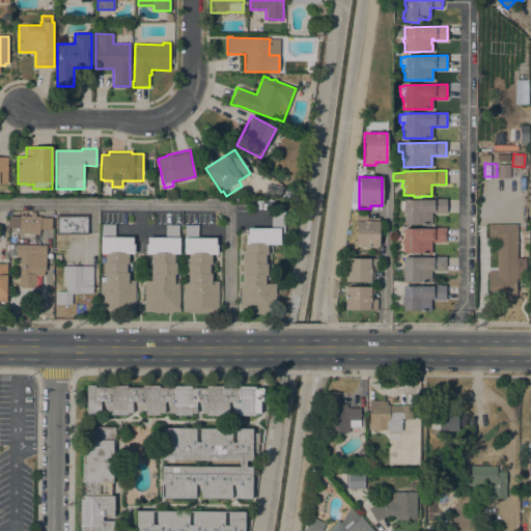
[(446,214),(430,214),(431,224),(403,225),(403,218),(401,215),(401,212),(403,210),(398,210),(398,201),(402,201),(402,200),(446,199),(446,214)]
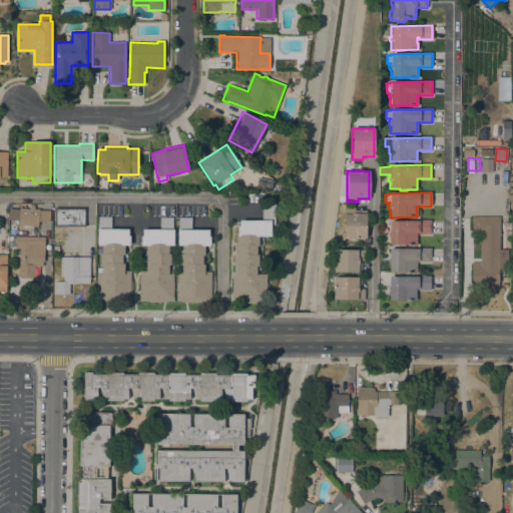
[(29,209),(30,205),(34,205),(34,209),(39,209),(39,210),(49,211),(49,222),(38,221),(38,225),(18,224),(18,208),(29,209)]
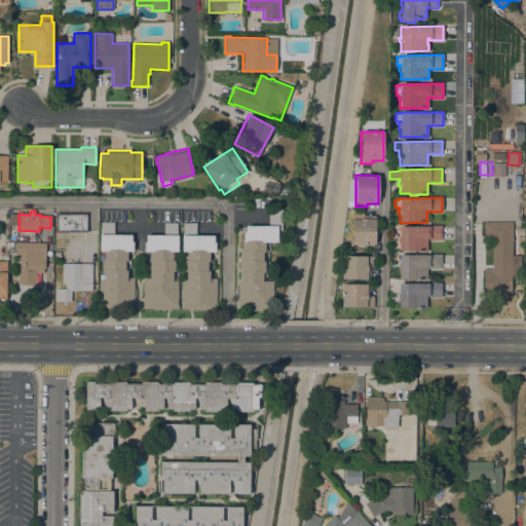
[(268,227),(268,211),(280,212),(280,242),(264,242),(264,252),(262,252),(262,282),(275,282),(275,310),(237,309),(238,279),(239,279),(239,241),(246,241),(246,227),(268,227)]
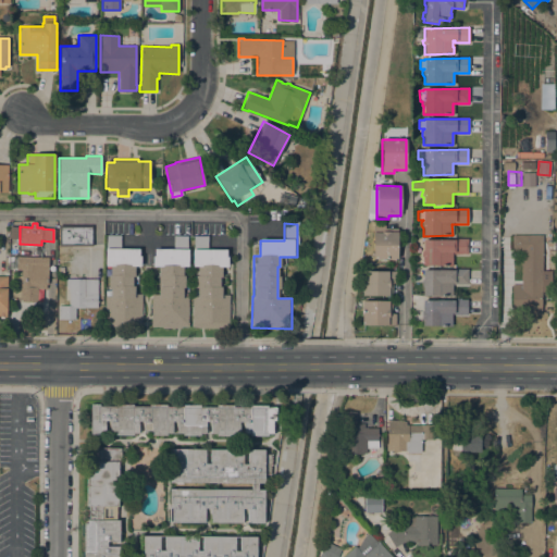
[(93,225),(93,247),(59,247),(59,225),(93,225)]
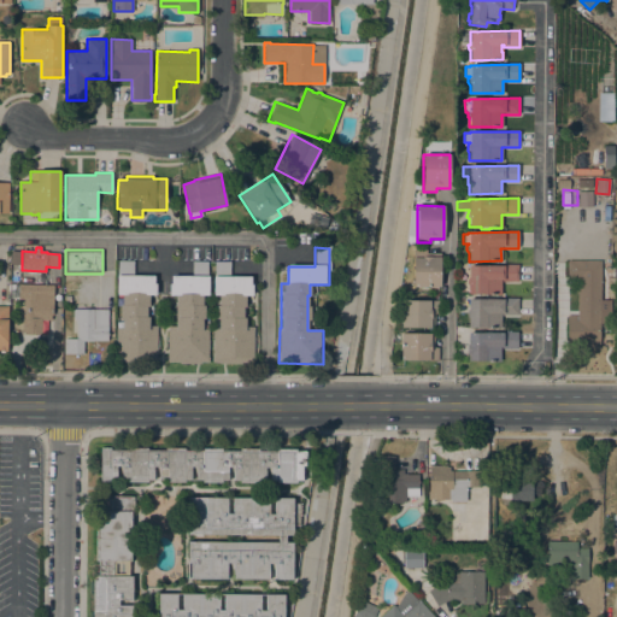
[(425,250),(425,253),(440,253),(440,287),(412,287),(413,250),(425,250)]
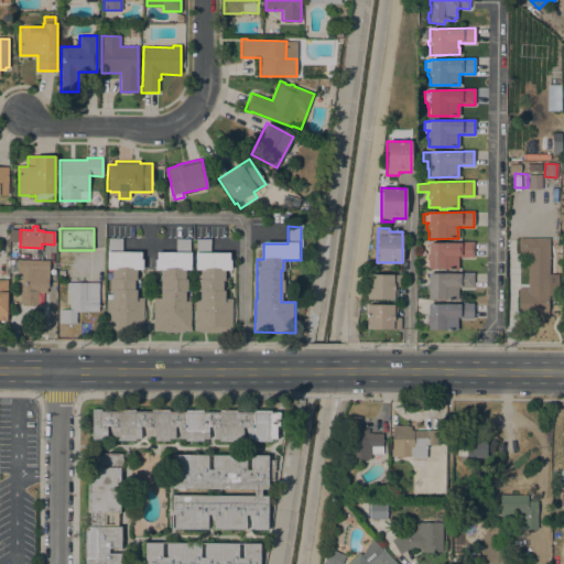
[(19,241),(19,229),(8,230),(9,241),(19,241)]
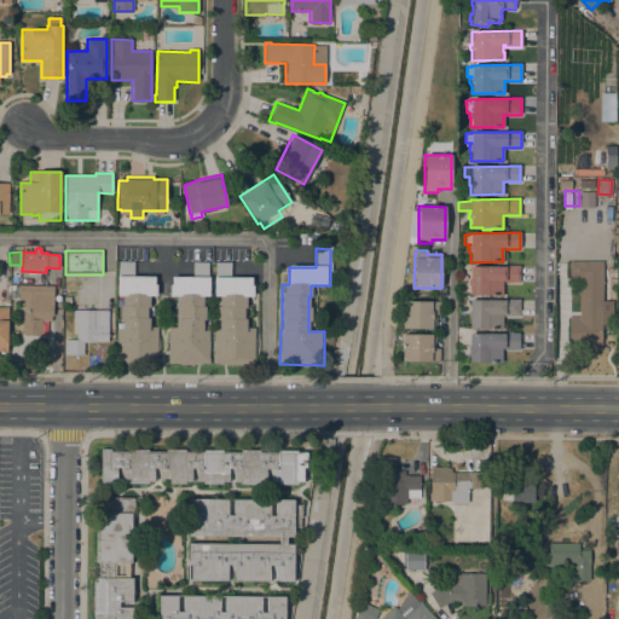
[(154,284),(156,284),(156,296),(149,296),(149,327),(157,327),(157,363),(115,363),(115,359),(116,359),(116,329),(122,329),(122,319),(120,319),(120,306),(122,306),(122,296),(117,296),(117,261),(133,262),(133,277),(154,277),(154,284)]
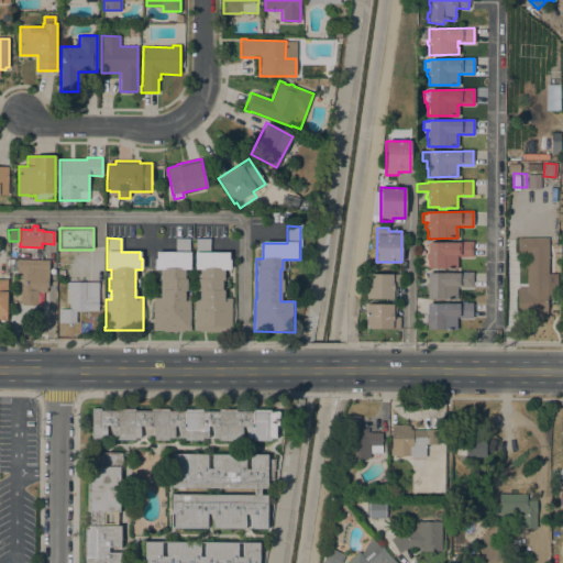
[(547,318),(517,317),(517,288),(527,288),(527,255),(517,255),(518,238),(548,238),(547,318)]
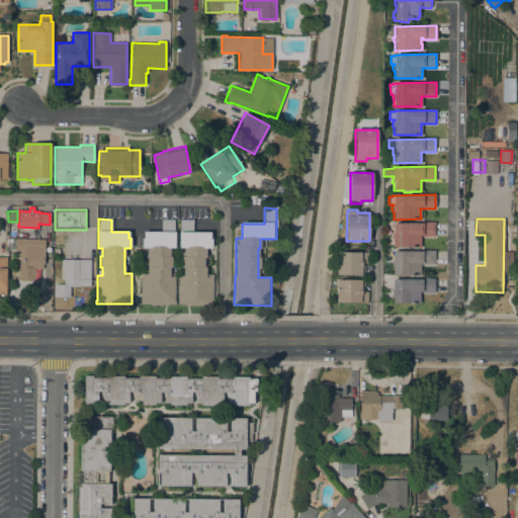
[(148,274),(148,266),(148,254),(148,248),(142,248),(142,239),(144,239),(144,232),(161,232),(161,220),(174,220),(174,232),(175,232),(175,248),(170,248),(170,257),(171,257),(171,268),(170,268),(170,276),(174,276),(174,304),(168,304),(168,306),(147,306),(147,304),(141,304),(141,274),(148,274)]
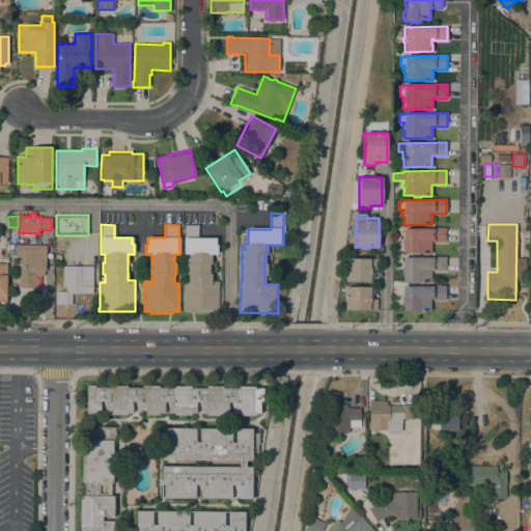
[(216,245),(217,245),(217,254),(212,254),(212,281),(218,281),(218,314),(183,314),(183,283),(188,283),(188,275),(186,275),(187,263),(189,263),(189,254),(184,254),(184,225),(197,225),(197,239),(216,239),(216,245)]
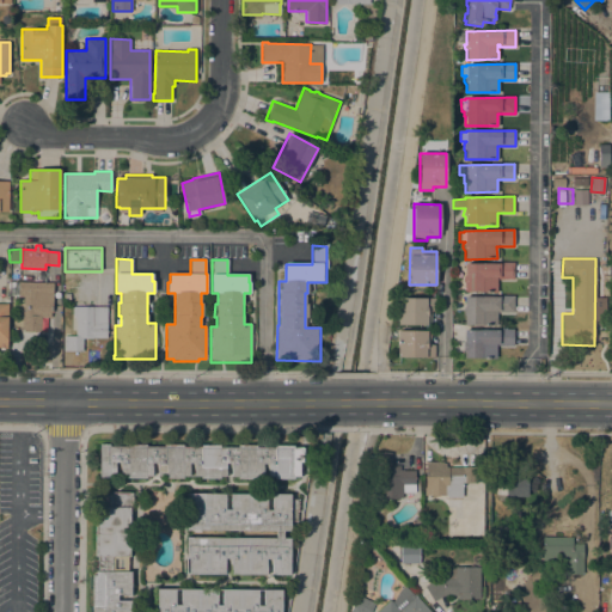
[(464,292),(464,263),(500,264),(500,262),(514,262),(513,280),(496,279),(496,292),(464,292)]
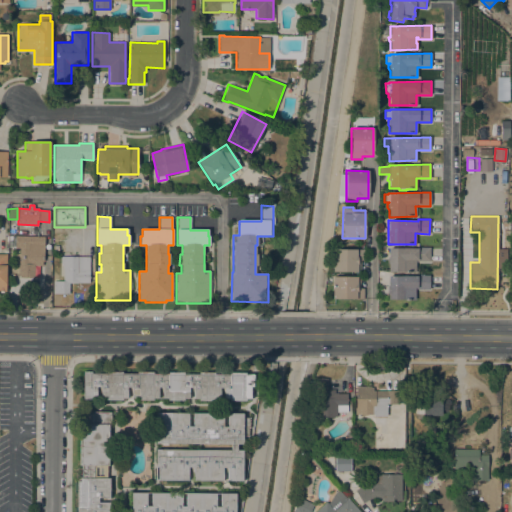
[(64,243),(52,242),(53,231),(64,232),(64,243)]
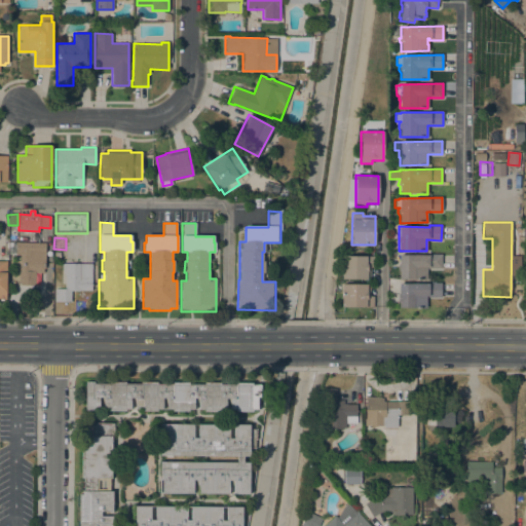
[(44,243),(43,254),(44,254),(44,260),(43,260),(43,273),(35,273),(35,286),(20,286),(20,284),(19,284),(19,272),(20,272),(21,255),(16,255),(17,242),(44,243)]
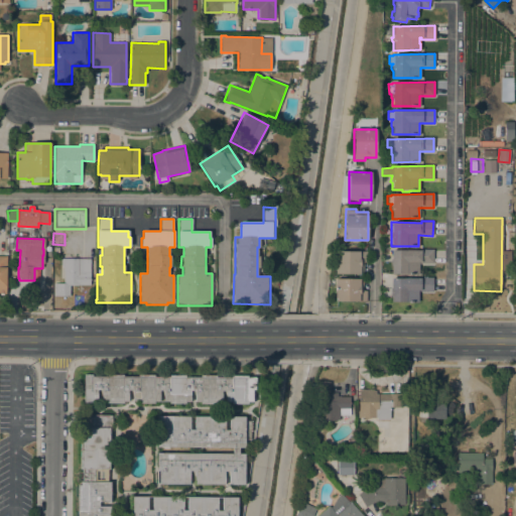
[(418,251),(418,249),(432,250),(432,263),(418,263),(418,274),(391,273),(392,250),(418,251)]
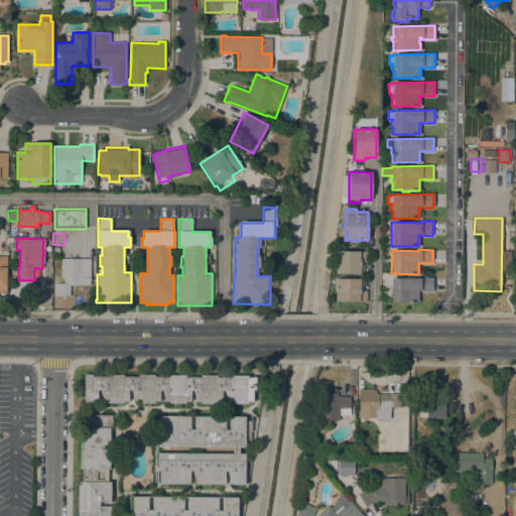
[(366,252),(366,262),(363,262),(363,274),(336,274),(336,251),(366,252)]
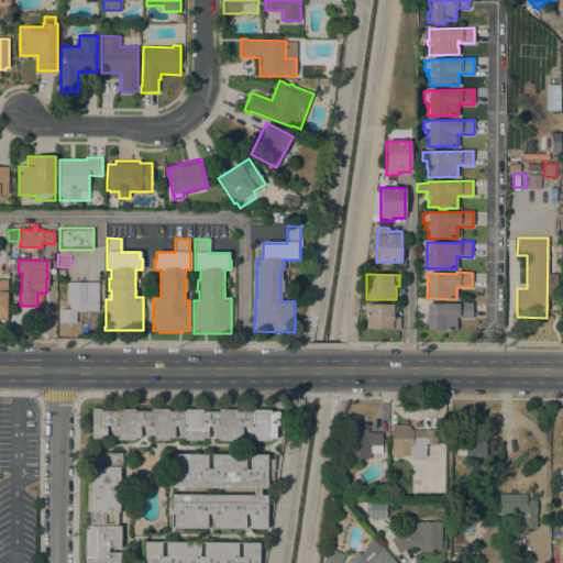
[(98,283),(98,311),(86,311),(76,311),(76,323),(58,323),(58,309),(69,309),(69,290),(66,289),(66,282),(98,283)]
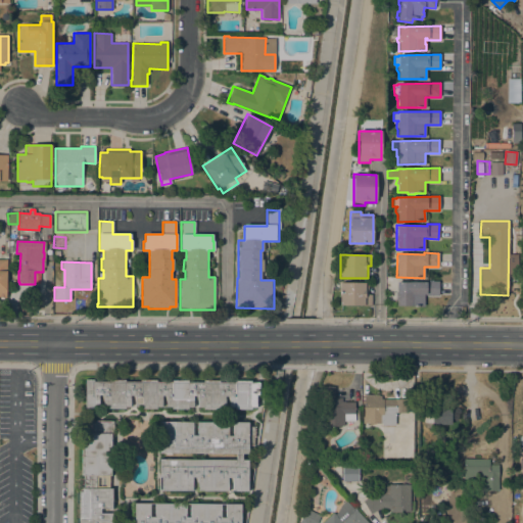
[(397,282),(425,282),(425,281),(438,281),(438,295),(424,295),(423,306),(396,305),(397,282)]
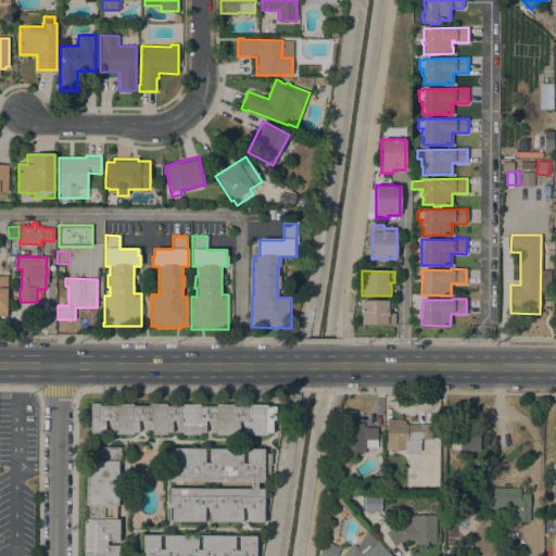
[(391,301),(391,314),(394,314),(394,325),(361,325),(361,301),(391,301)]
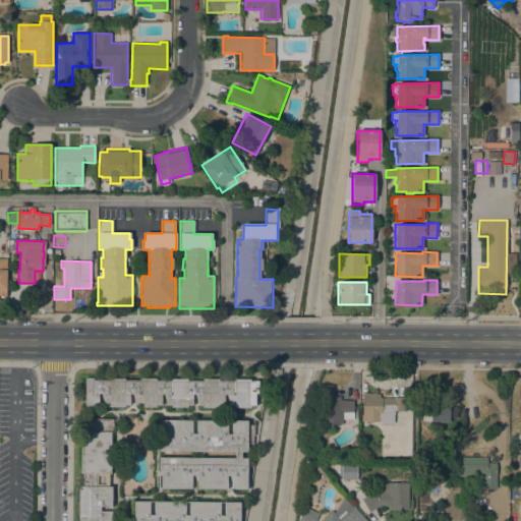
[(108,381),(108,379),(124,379),(124,381),(139,381),(139,379),(156,379),(156,381),(171,381),(171,379),(186,380),(186,381),(203,381),(203,380),(218,380),(218,382),(233,382),(233,380),(257,380),(257,394),(254,394),(254,406),(249,406),(249,408),(233,408),(233,406),(228,406),(228,395),(224,395),(224,406),(219,406),(219,408),(201,408),(201,406),(196,406),(196,395),(192,395),(192,406),(187,406),(187,408),(171,408),(171,406),(165,405),(165,394),(161,394),(161,406),(156,406),(156,407),(139,407),(139,405),(134,405),(134,394),(129,394),(129,405),(124,405),(124,407),(108,407),(108,405),(103,405),(103,394),(98,394),(98,407),(84,407),(84,379),(93,379),(93,380),(108,381)]
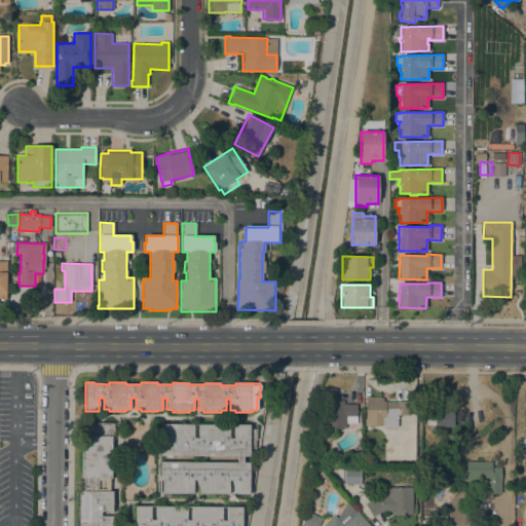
[(325,428),(325,403),(321,403),(321,389),(336,389),(336,400),(343,400),(343,404),(357,405),(357,423),(345,423),(345,428),(325,428)]
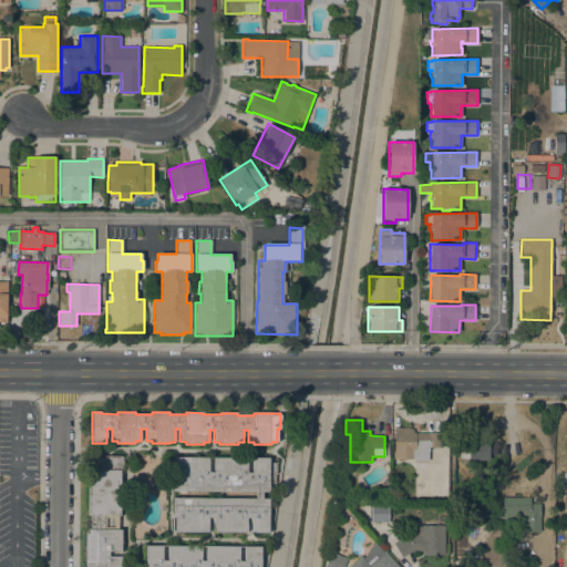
[(414,461),(414,459),(402,460),(402,461),(399,461),(399,459),(393,459),(393,452),(394,452),(394,430),(397,430),(397,429),(411,429),(411,430),(412,430),(412,433),(441,433),(441,447),(428,447),(428,451),(428,461),(414,461)]
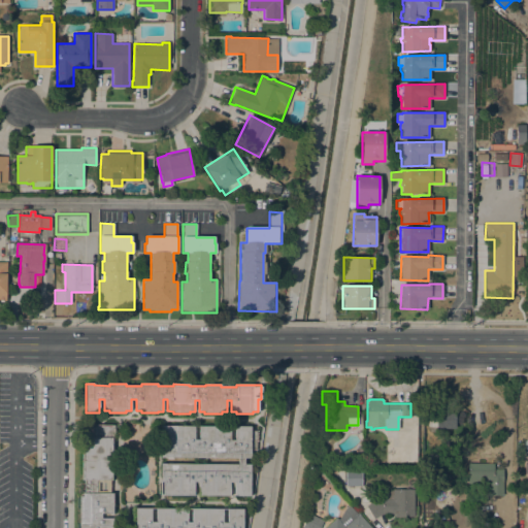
[(437,429),(437,414),(455,414),(455,429),(437,429)]
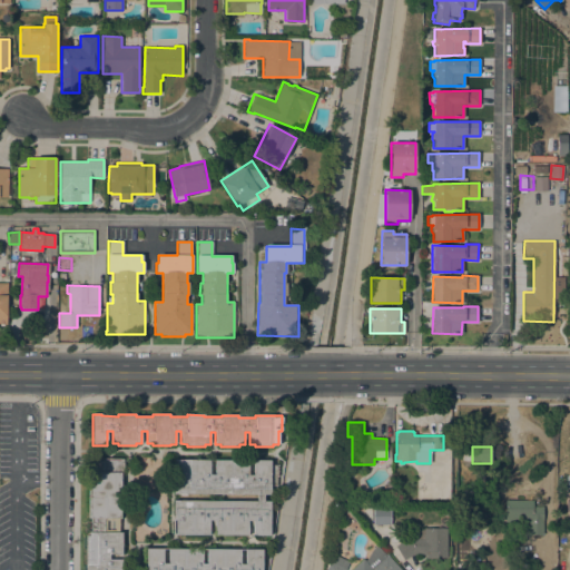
[(120,519),(118,519),(118,532),(121,532),(121,554),(109,554),(109,559),(121,559),(121,569),(86,569),(86,536),(89,536),(89,532),(91,532),(91,519),(88,519),(88,473),(95,473),(95,459),(123,459),(123,473),(120,473),(120,519)]
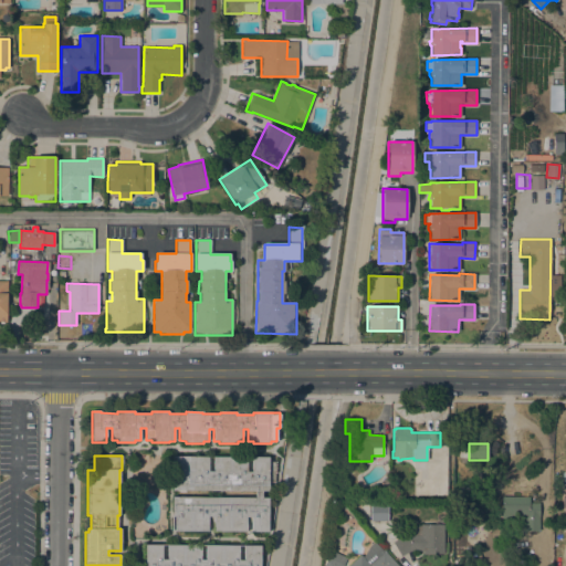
[(171,491),(173,469),(176,469),(176,457),(208,457),(208,471),(213,471),(213,457),(247,458),(247,472),(251,472),(252,457),(269,457),(269,462),(275,462),(275,473),(274,473),(274,482),(269,482),(269,492),(261,492),(261,498),(269,498),(268,532),(251,532),(251,517),(247,516),(245,532),(212,532),(212,516),(208,516),(208,532),(175,531),(175,516),(171,516),(171,496),(254,498),(254,492),(171,491)]
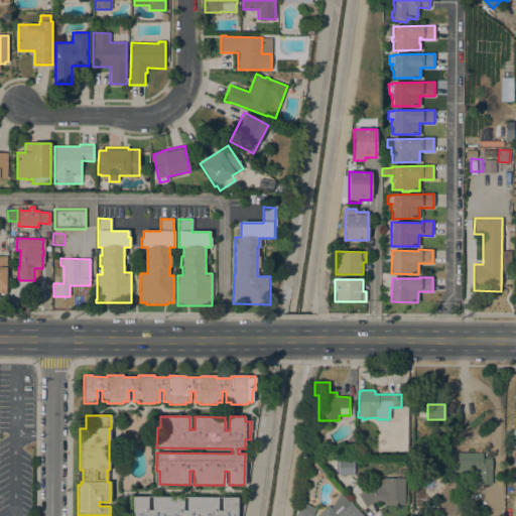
[(492,454),(491,484),(475,484),(475,474),(457,473),(458,453),(492,454)]
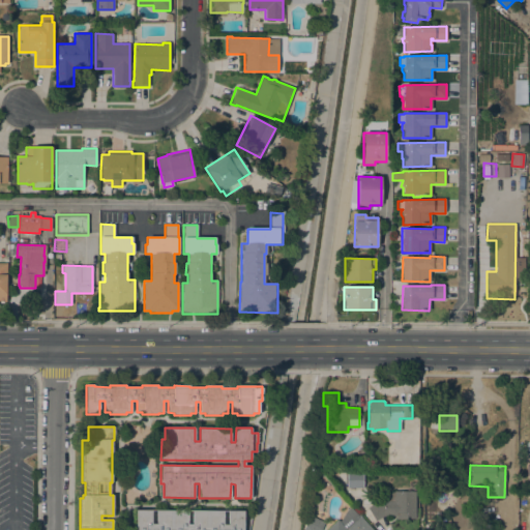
[(346,488),(361,488),(361,474),(347,474),(346,488)]
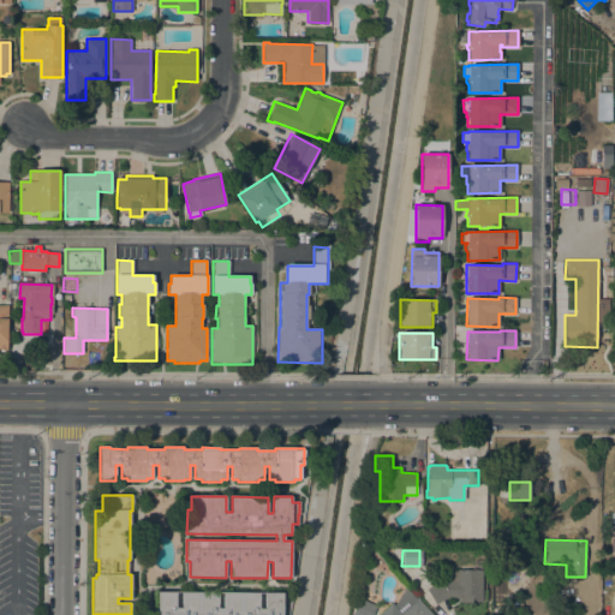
[(482,603),(459,603),(459,597),(449,597),(435,605),(427,589),(441,580),(443,580),(443,572),(457,572),(457,571),(482,571),(482,603)]
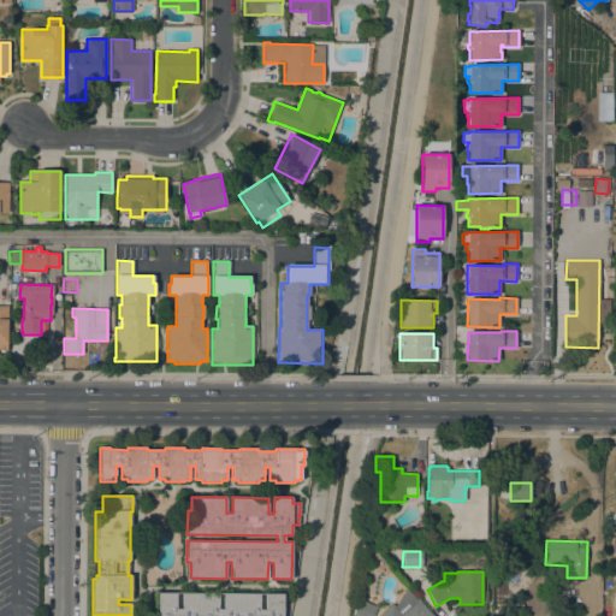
[(379,615),(392,604),(395,606),(402,594),(407,590),(416,600),(418,599),(433,615),(379,615)]
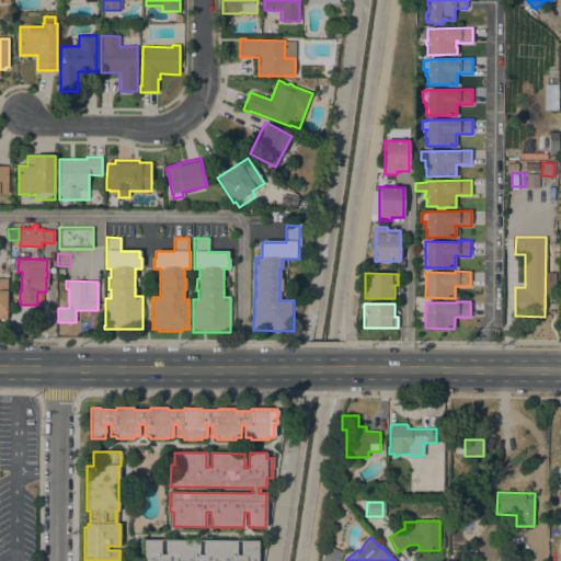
[(144,560),(144,540),(160,540),(160,554),(165,554),(165,540),(198,541),(198,554),(204,554),(204,540),(237,541),(236,556),(241,556),(242,540),(259,541),(258,560),(144,560)]
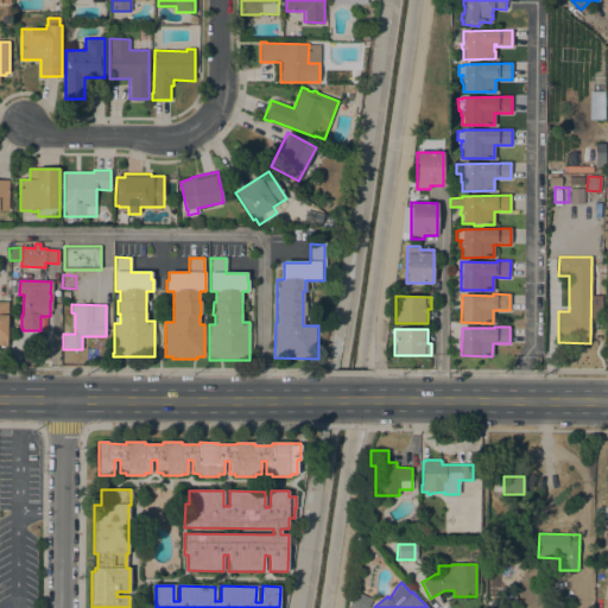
[(368,607),(346,607),(347,599),(352,601),(355,591),(373,600),(368,607)]
